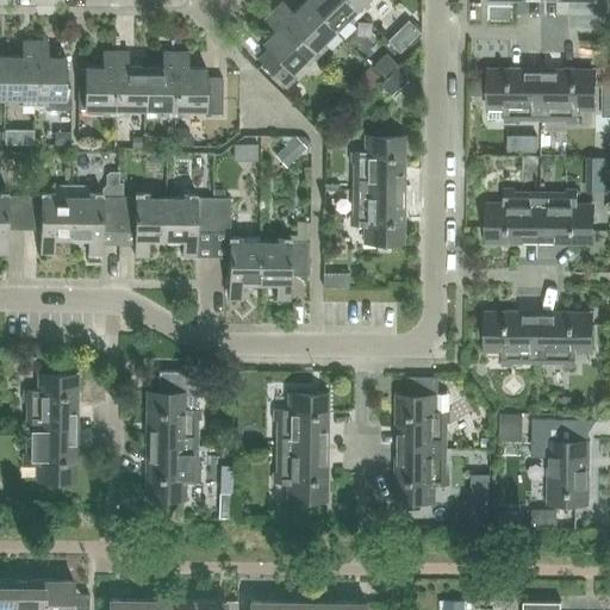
[(322,43),(334,31),(304,0),(291,12),(280,1),(272,11),(316,55),(324,47),(322,43)]
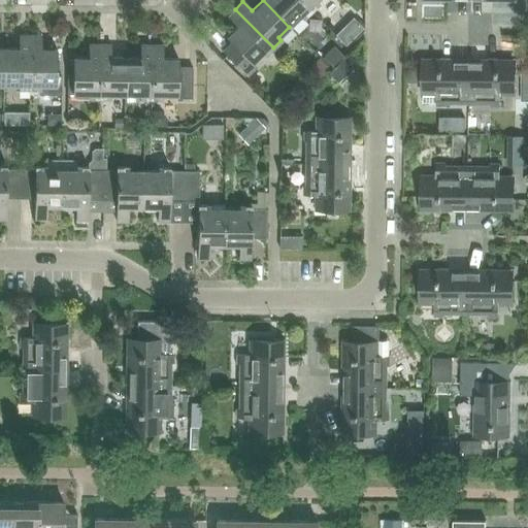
[(302,19),(309,11),(298,0),(262,0),(263,0),(289,27),(299,17),(302,19)]
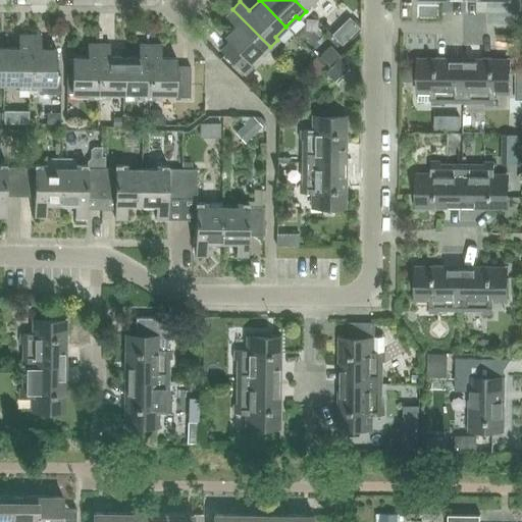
[(295,0),(306,11),(314,3),(312,1),(312,0),(295,0)]
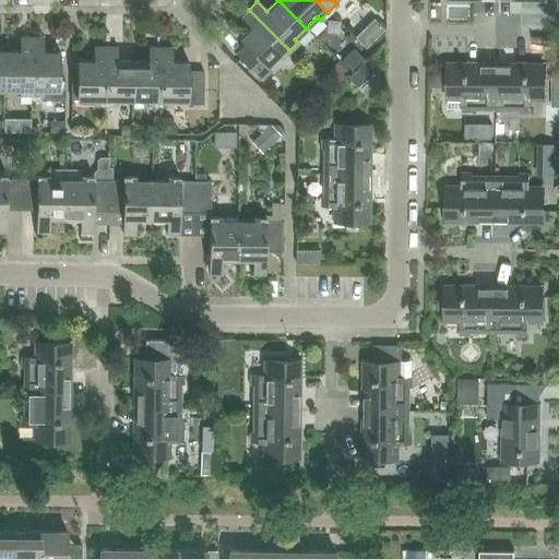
[(281,58),(289,50),(249,10),(240,18),(251,27),(239,39),(245,45),(235,55),(260,80),(270,70),(266,68),(278,56),(281,58)]
